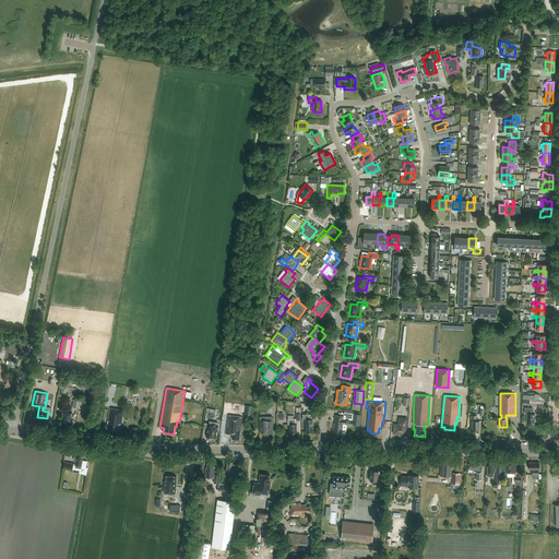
[(72,412),(72,407),(68,406),(68,411),(63,411),(62,415),(64,415),(63,421),(70,423),(72,412)]
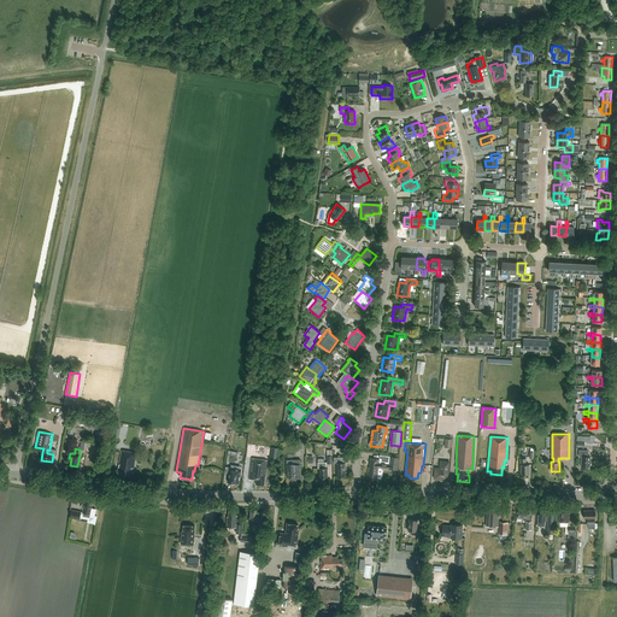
[(589,466),(591,457),(588,457),(588,451),(580,450),(579,457),(581,457),(581,466),(589,466)]
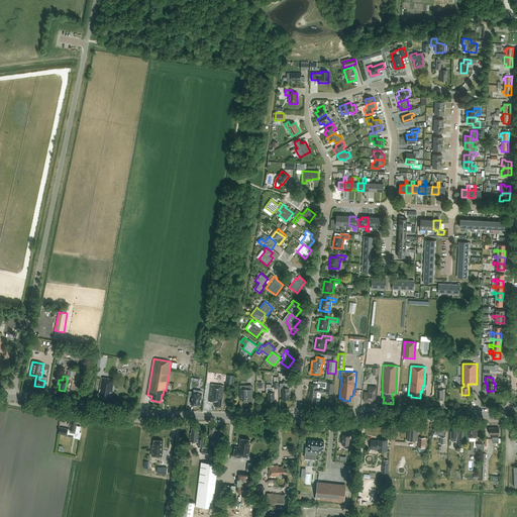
[(112,392),(114,380),(102,378),(99,394),(103,395),(102,396),(107,397),(108,396),(111,396),(112,392)]
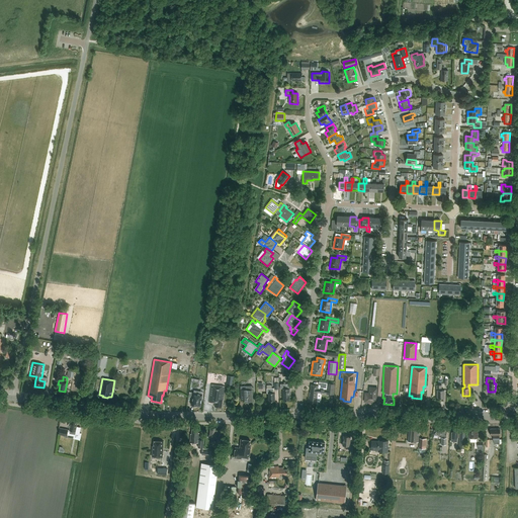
[(317,393),(333,395),(334,395),(335,384),(320,382),(320,385),(311,384),(310,392),(309,392),(308,400),(310,400),(310,402),(315,403),(315,401),(316,401),(317,393)]
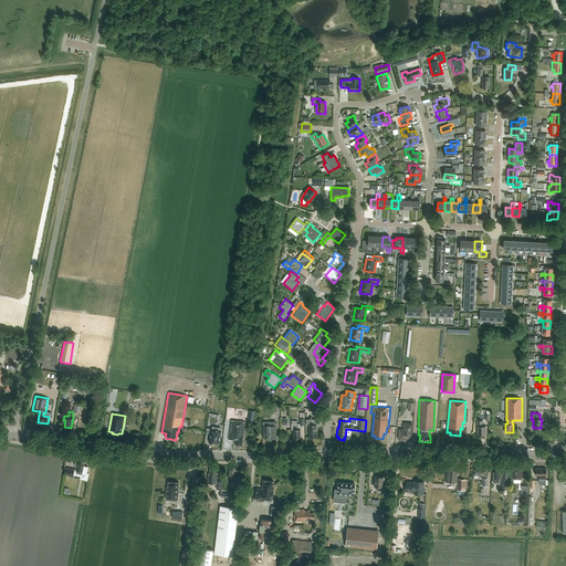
[(316,437),(316,419),(306,419),(306,425),(308,425),(310,438),(316,437)]
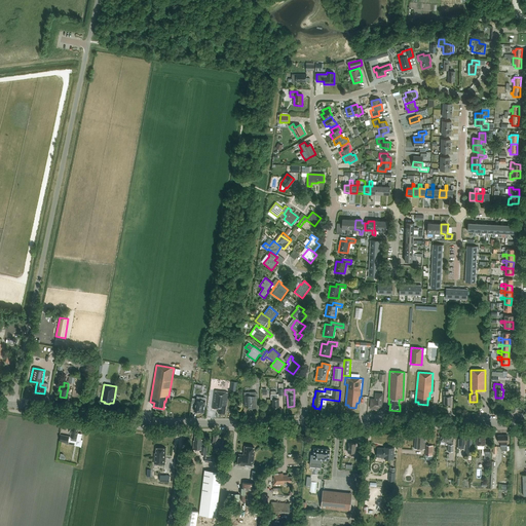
[(226,407),(227,407),(228,392),(215,390),(213,408),(219,409),(218,413),(225,413),(226,407)]
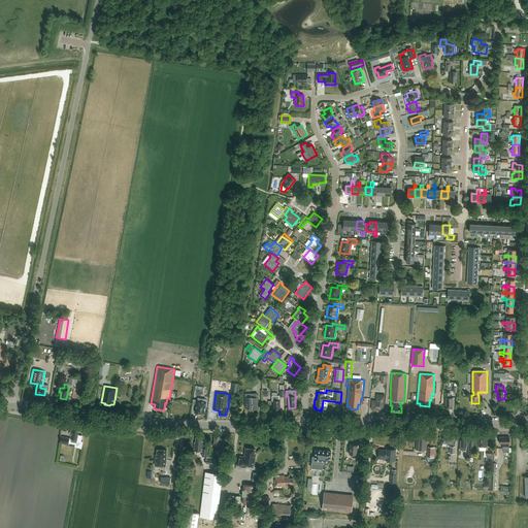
[(258,409),(257,397),(257,393),(245,394),(245,407),(250,407),(250,409),(258,409)]
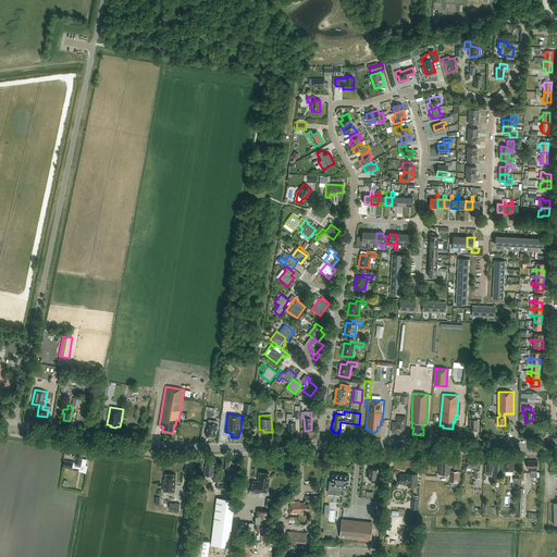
[(404,432),(406,417),(397,416),(397,422),(393,422),(392,432),(393,432),(393,433),(396,433),(397,432),(404,432)]
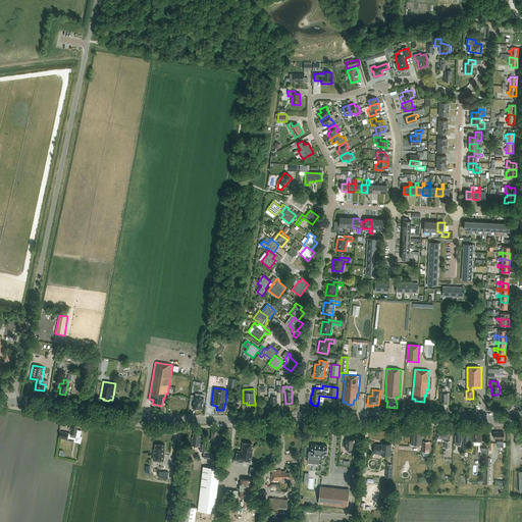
[(277,404),(276,396),(275,396),(275,390),(268,392),(269,396),(270,396),(270,404),(277,404)]
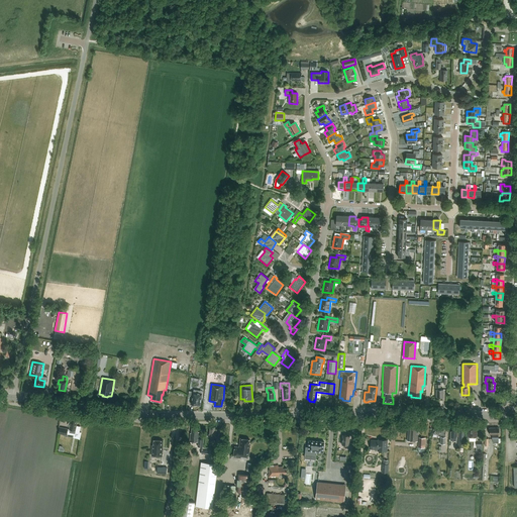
[(192,404),(200,406),(202,394),(193,392),(192,404)]
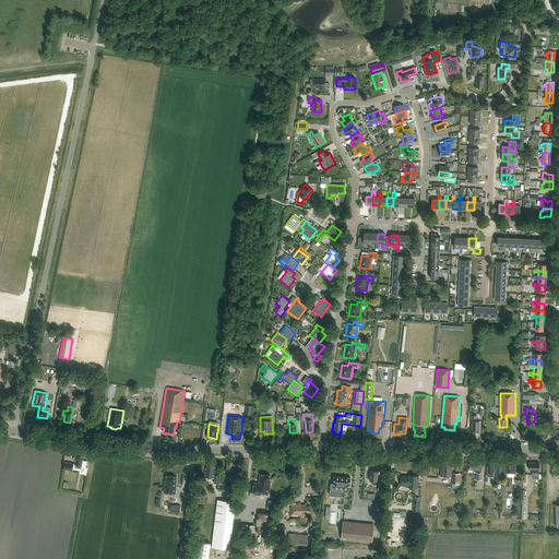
[(75,464),(75,466),(80,467),(80,465),(82,465),(84,454),(76,453),(76,455),(75,455),(74,461),(75,461),(75,464)]
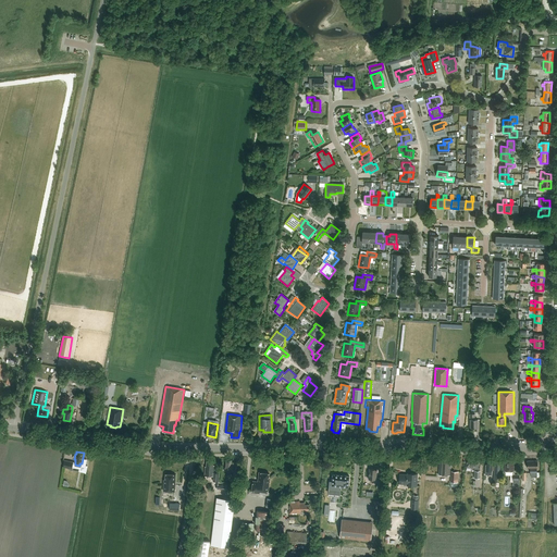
[(514,474),(514,463),(515,463),(516,457),(505,457),(505,462),(505,475),(514,477),(514,474)]
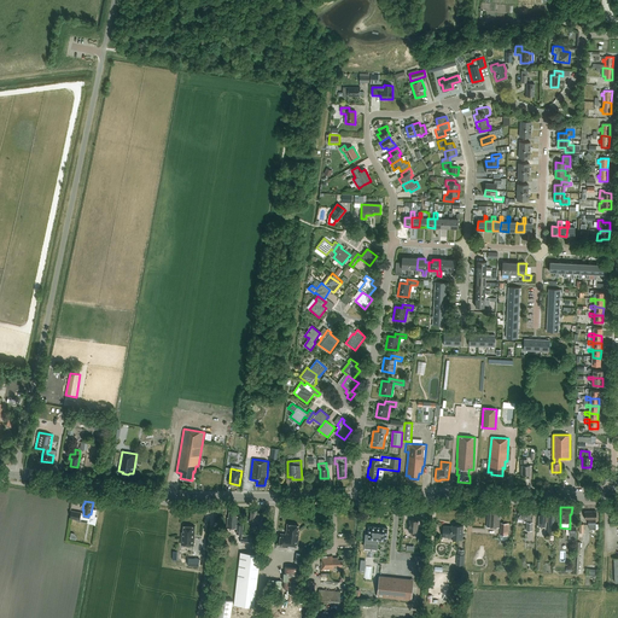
[(487,528),(499,528),(500,512),(497,511),(497,508),(491,508),(491,511),(488,511),(487,528)]
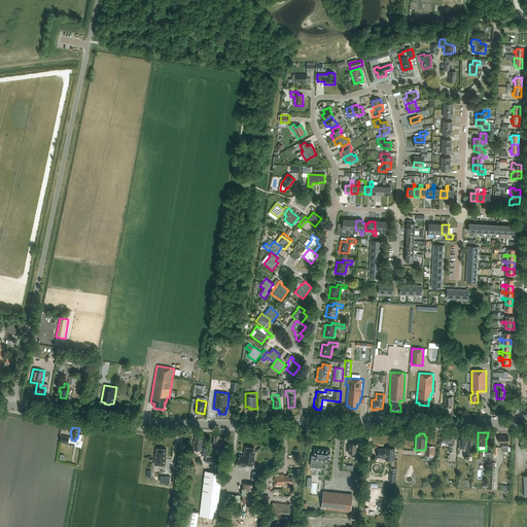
[(449,452),(454,453),(454,443),(453,443),(453,433),(442,433),(442,443),(450,443),(449,452)]
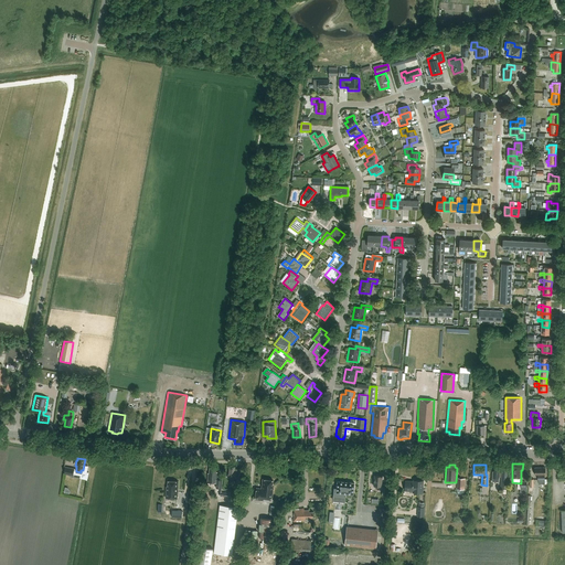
[(236,484),(243,484),(244,470),(235,469),(235,467),(230,466),(230,475),(228,475),(227,478),(231,478),(231,483),(234,483),(234,479),(237,479),(236,484)]
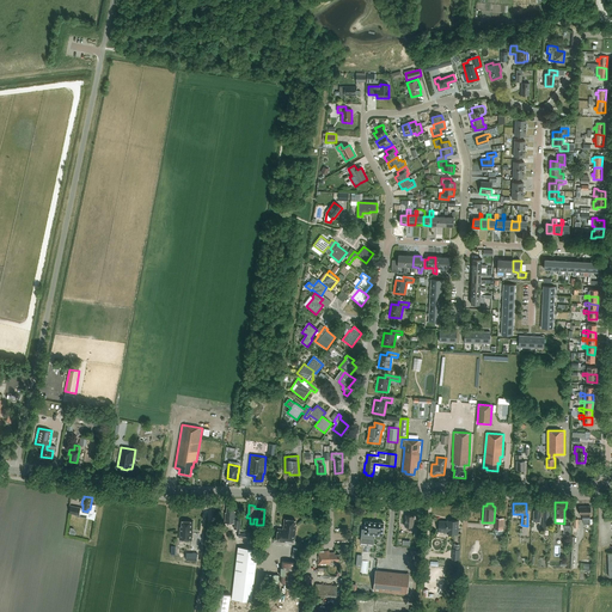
[(533,510),(533,521),(540,522),(540,518),(543,518),(543,530),(549,530),(550,506),(544,505),(544,509),(540,509),(542,505),(536,505),(534,510),(533,510)]
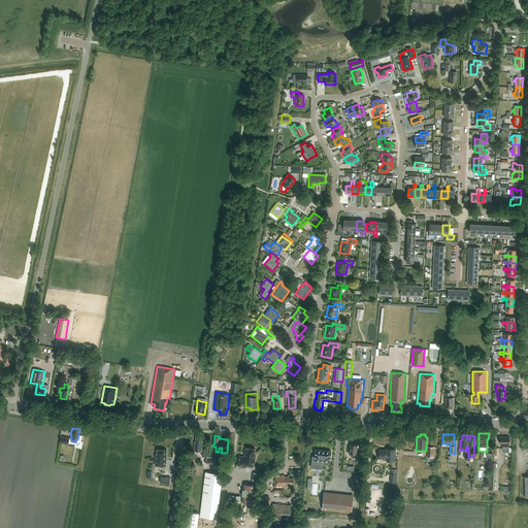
[(207,448),(203,448),(204,441),(202,441),(202,436),(196,436),(196,442),(195,442),(194,451),(202,452),(202,456),(207,457),(207,448)]
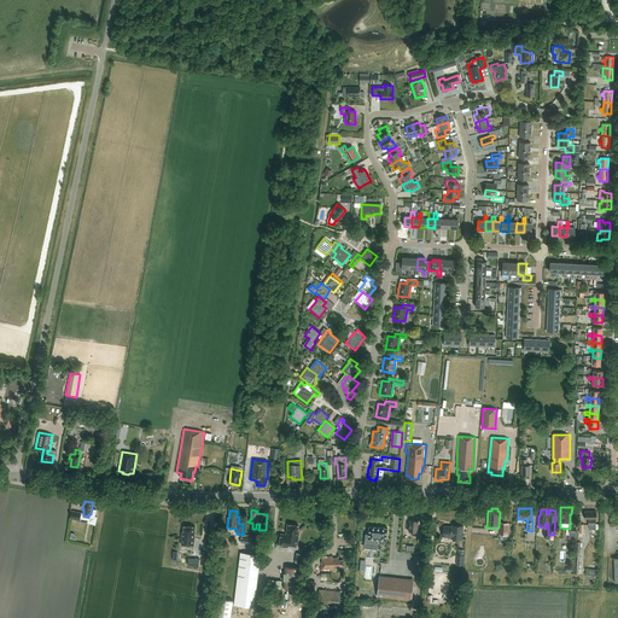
[(595,530),(595,519),(596,519),(596,511),(586,512),(586,519),(588,519),(588,524),(590,530),(595,530)]
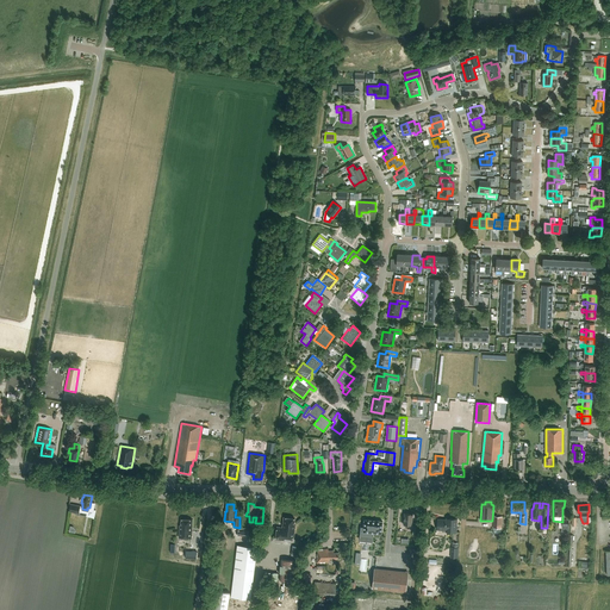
[(414,533),(418,534),(419,523),(415,523),(412,523),(412,514),(404,514),(404,524),(412,526),(415,526),(414,533)]
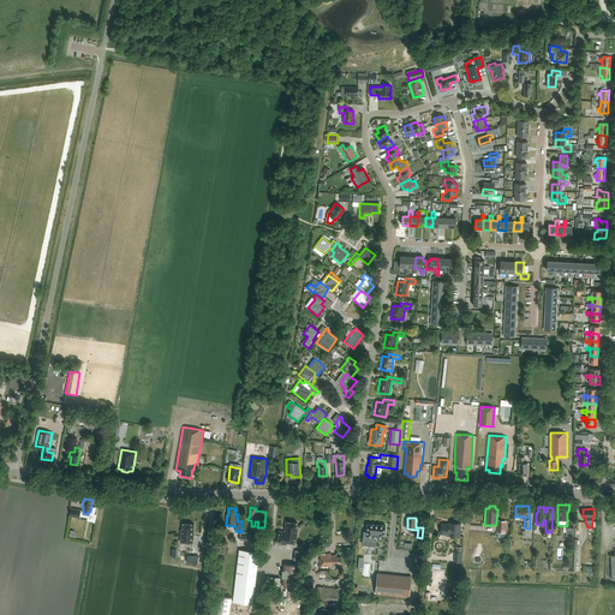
[(278,543),(286,544),(287,541),(297,542),(298,530),(297,530),(298,523),(286,521),(285,531),(280,531),(278,543)]
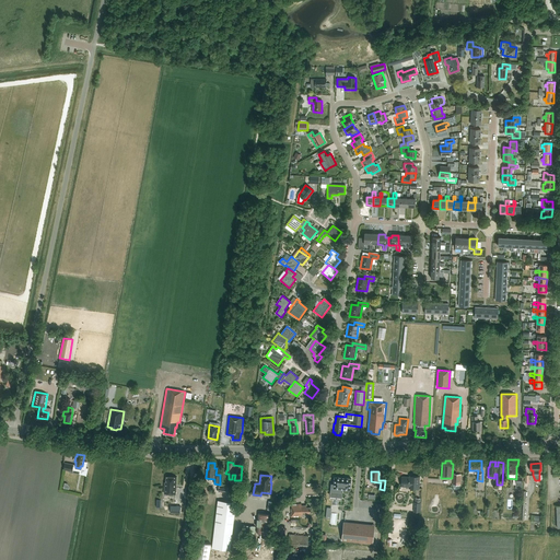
[(411,488),(419,489),(420,476),(412,476),(412,477),(401,477),(401,487),(411,487),(411,488)]
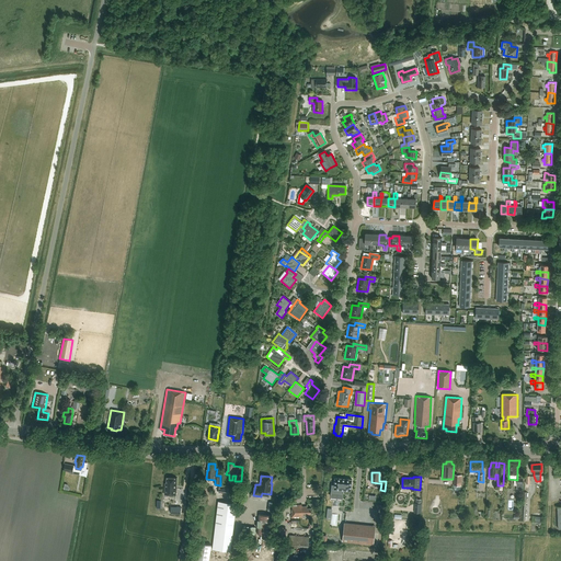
[(167,483),(165,483),(164,494),(176,495),(178,478),(167,478),(167,483)]
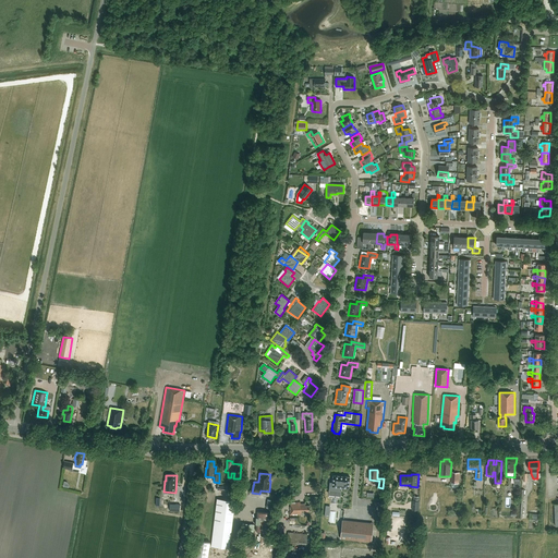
[(330,482),(329,494),(340,496),(341,487),(349,488),(350,476),(334,475),(332,483),(330,482)]
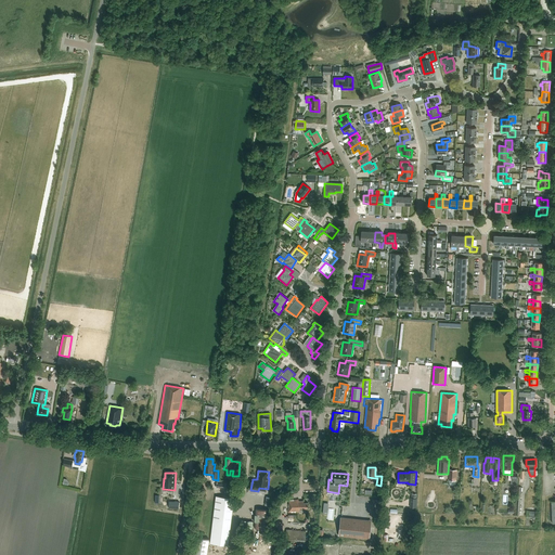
[(228,545),(231,524),(234,499),(216,495),(213,523),(209,543),(228,545)]
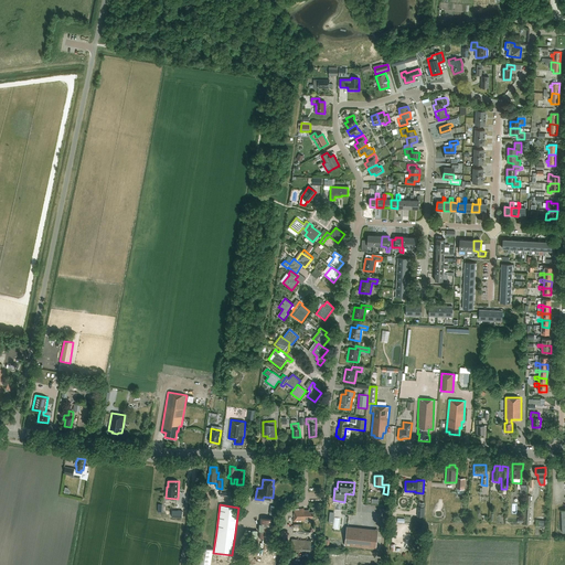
[(313,518),(313,512),(309,512),(309,510),(305,510),(305,509),(295,509),(295,513),(294,513),(294,522),(305,522),(305,518),(313,518)]
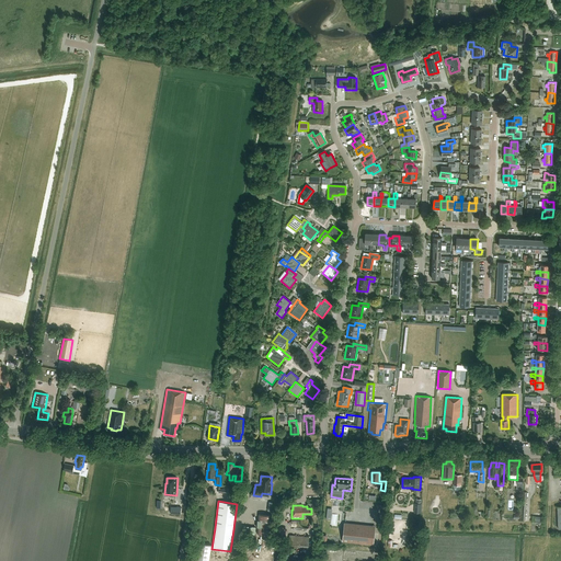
[(258,514),(256,534),(271,535),(272,515),(258,514)]
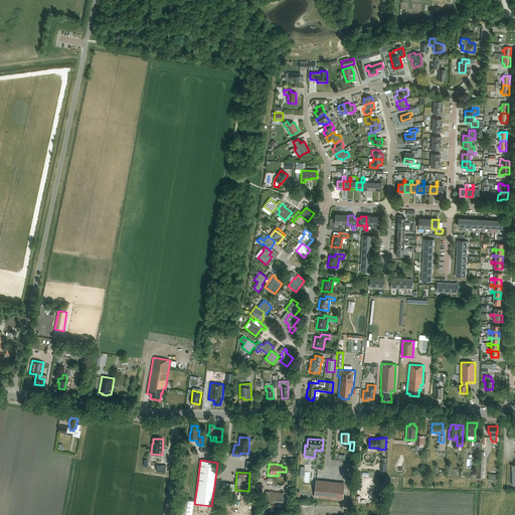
[(314,497),(343,500),(344,483),(316,480),(314,497)]
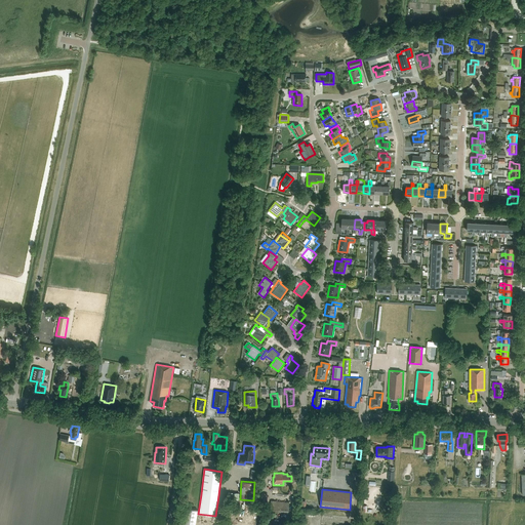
[(289,502),(271,500),(270,512),(288,514),(289,502)]
